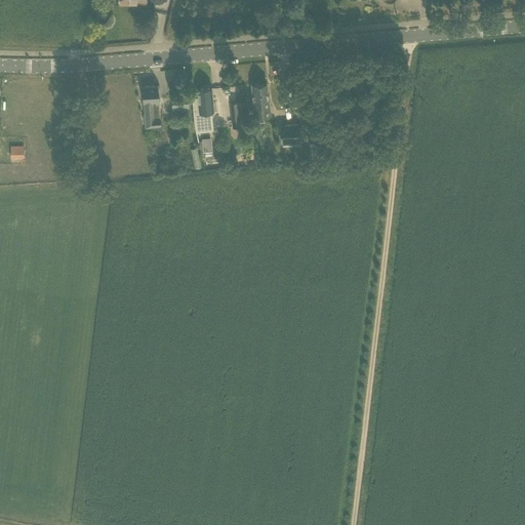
[(267,91),(266,82),(251,84),(253,99),(252,99),(253,117),(268,116),(266,97),(269,96),(268,91),(267,91)]
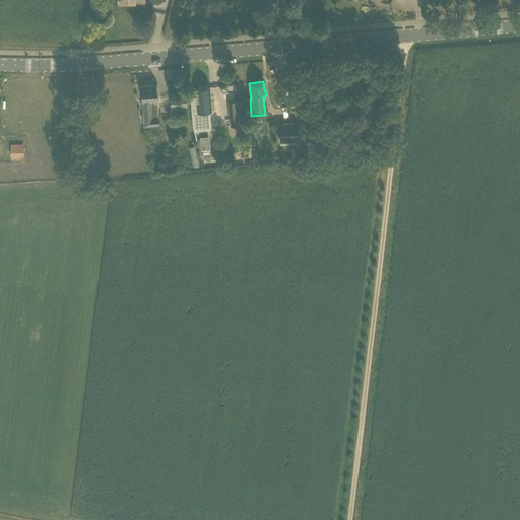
[(155,84),(140,85),(141,101),(142,101),(144,125),(159,124),(155,84)]
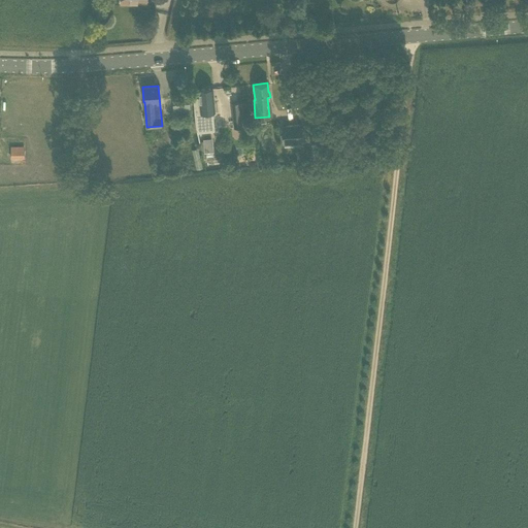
[(212,88),(198,89),(202,130),(215,129),(212,104),(213,104),(212,88)]
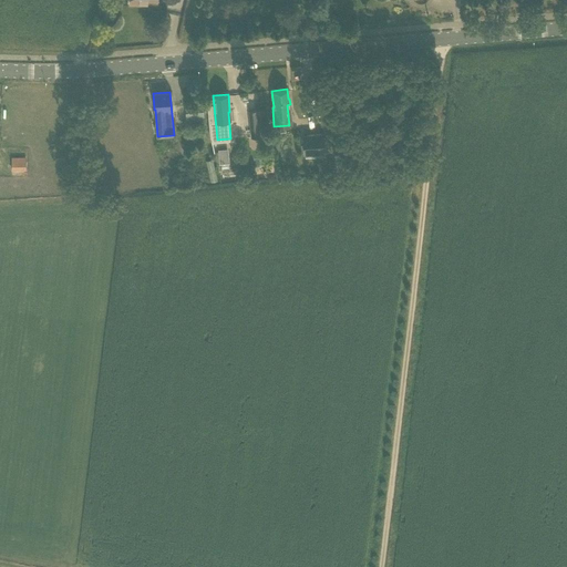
[(186,104),(187,119),(203,116),(202,103),(186,104)]
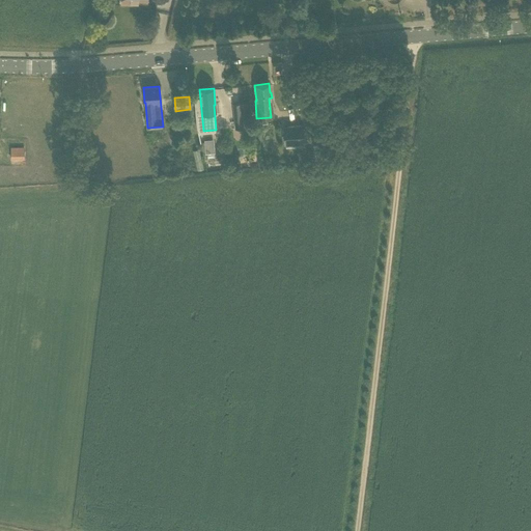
[(246,119),(233,120),(234,129),(247,128),(246,119)]
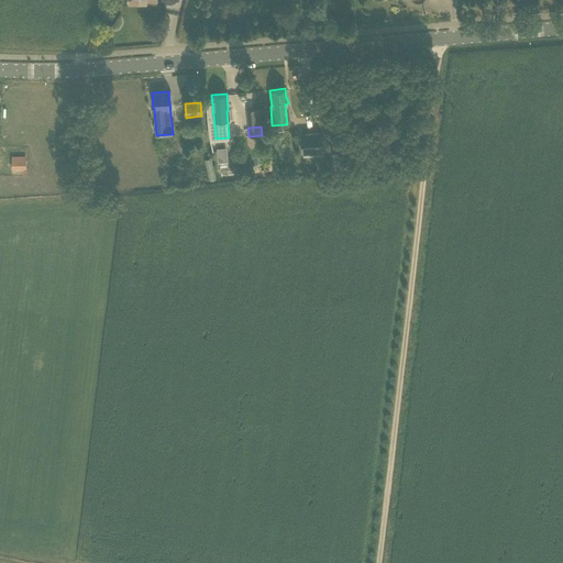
[(322,152),(320,132),(300,133),(302,154),(322,152)]
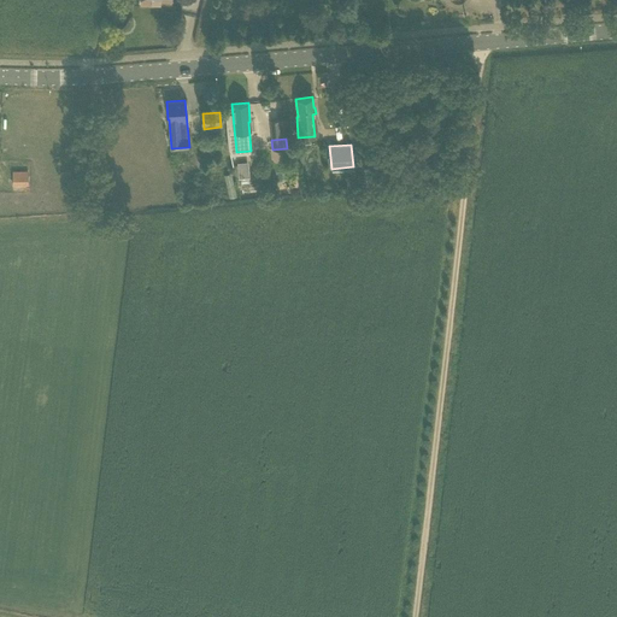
[(239,177),(250,176),(248,162),(238,162),(239,177)]
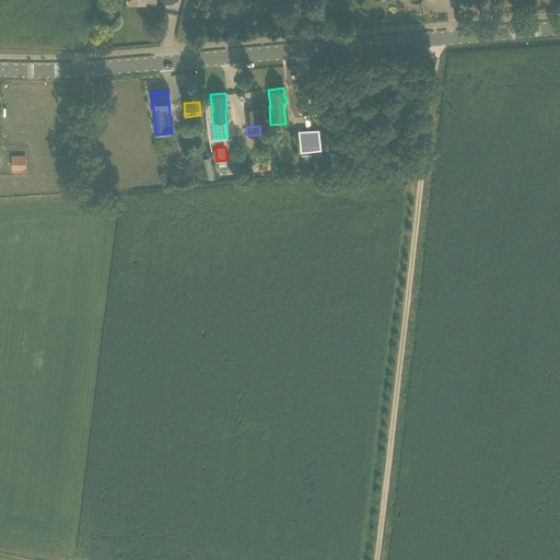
[(11,168),(25,168),(25,155),(11,155),(11,168)]
